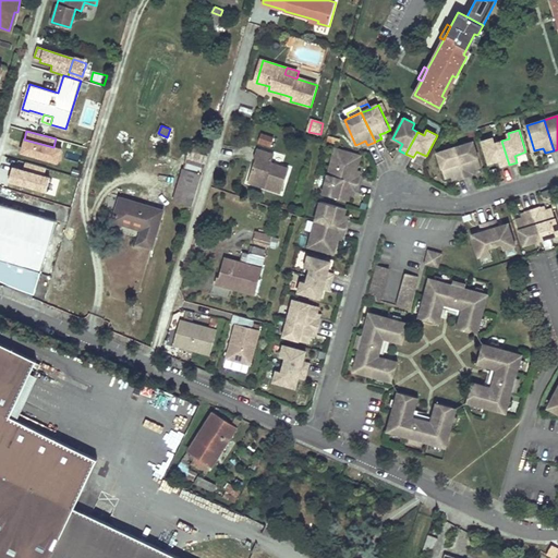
[(261,132),(256,144),(269,148),(274,136),(261,132)]
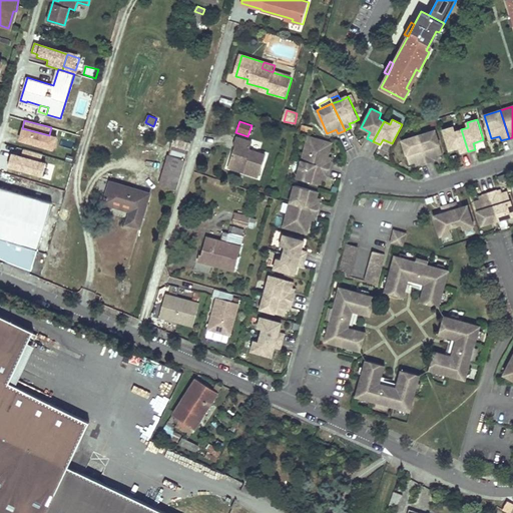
[(461,153),(468,151),(461,129),(455,132),(454,126),(443,130),(449,150),(459,147),(461,153)]
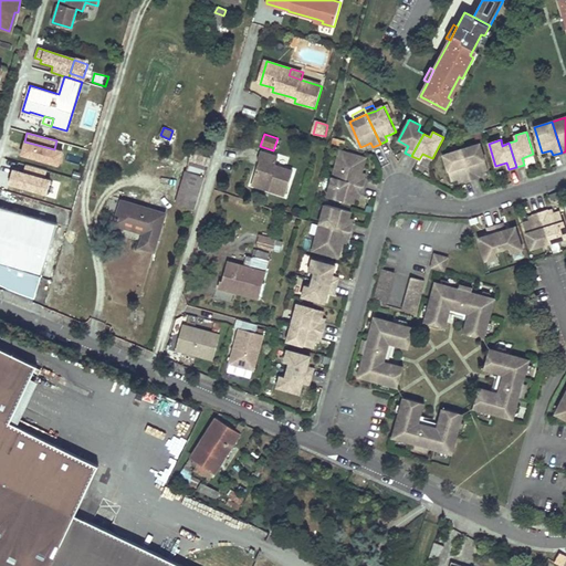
[(54,149),(24,142),(20,156),(58,167),(62,152),(54,149)]
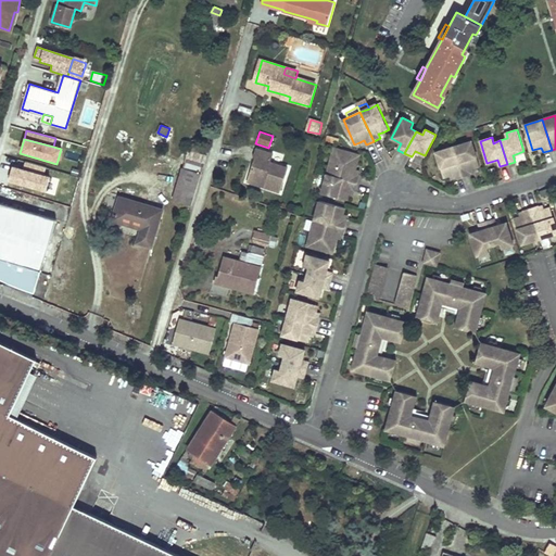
[(192,140),(184,168),(202,174),(211,146),(192,140)]
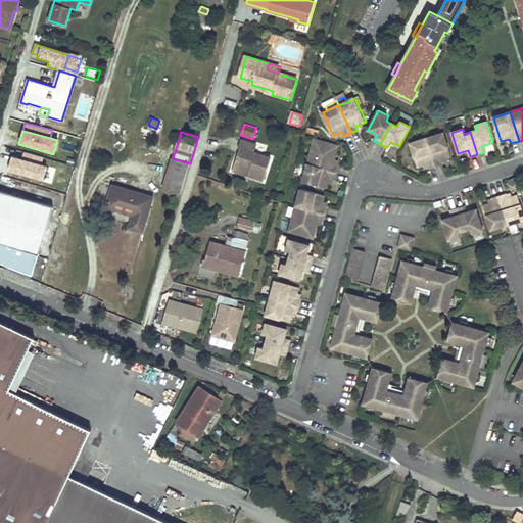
[(452,157),(444,133),(427,139),(436,168),(442,165),(441,160),(445,158),(452,157)]
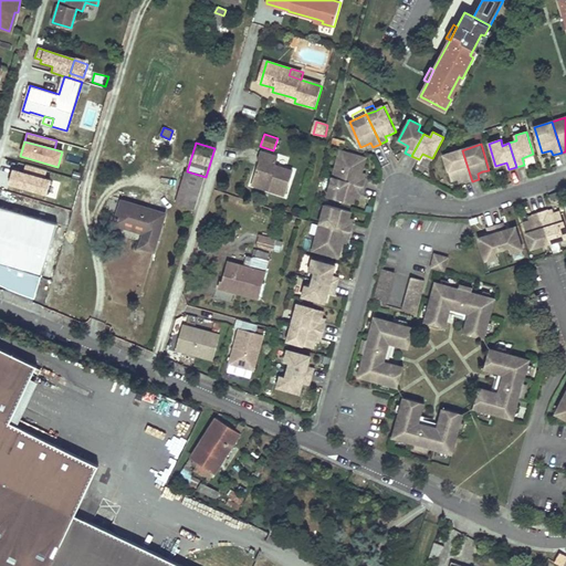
[(285,195),(294,169),(276,164),(279,155),(261,149),(258,158),(260,159),(253,180),(271,186),(270,189),(285,195)]
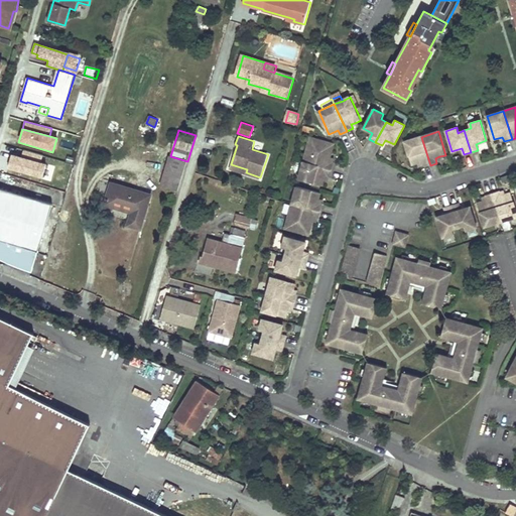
[(335,144),(309,137),(303,162),(332,169),(334,163),(330,161),(331,157),(335,144)]
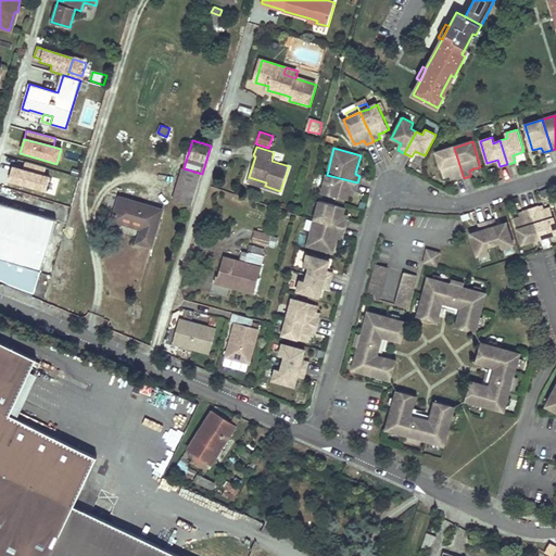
[(455,180),(464,178),(454,148),(437,153),(444,178),(450,177),(454,176),(455,180)]
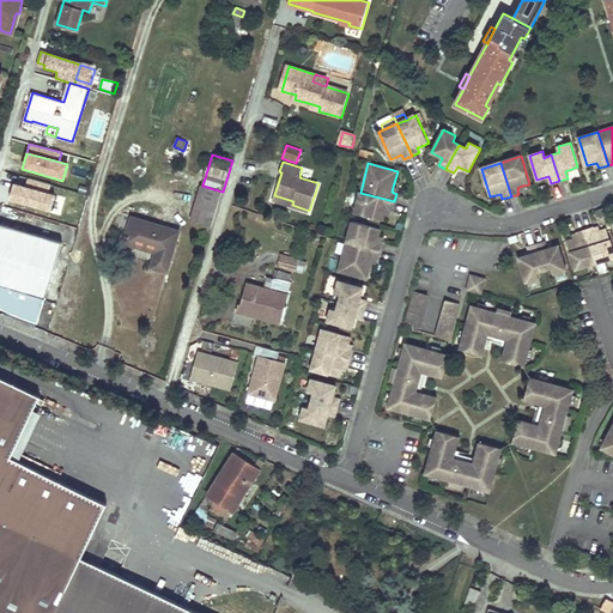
[(28,178),(25,187),(48,193),(50,184),(28,178)]
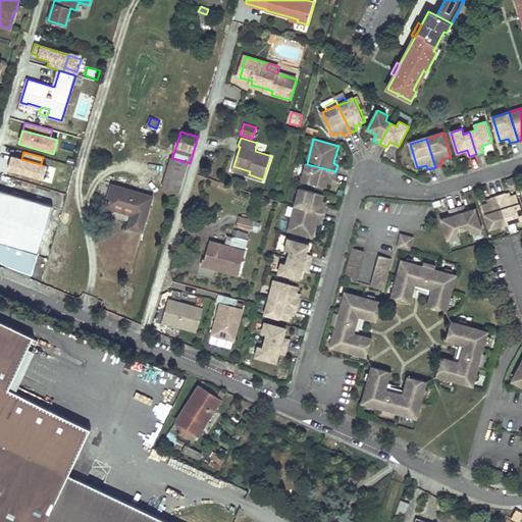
[(43,180),(47,166),(41,164),(21,159),(11,157),(8,171),(43,180)]
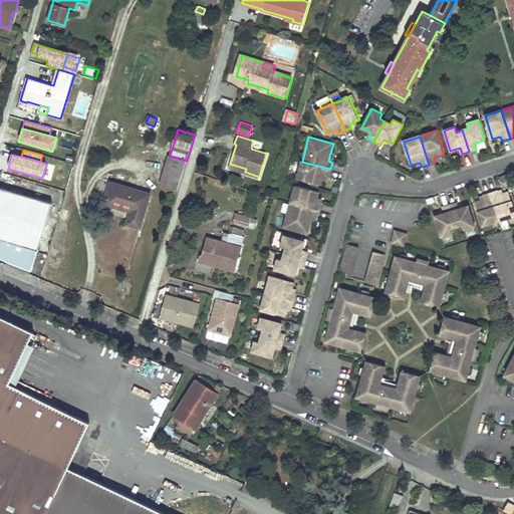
[(162,185),(179,190),(187,161),(170,156),(162,185)]
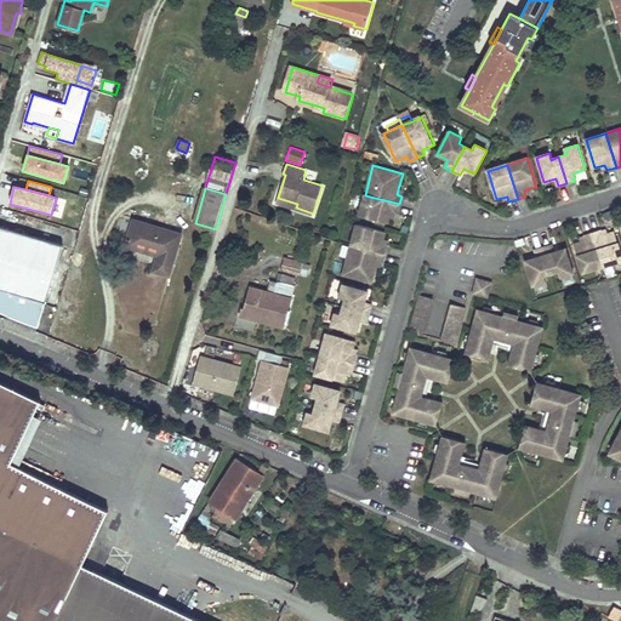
[(397,215),(399,204),(365,195),(359,216),(388,223),(389,217),(391,212),(397,215)]
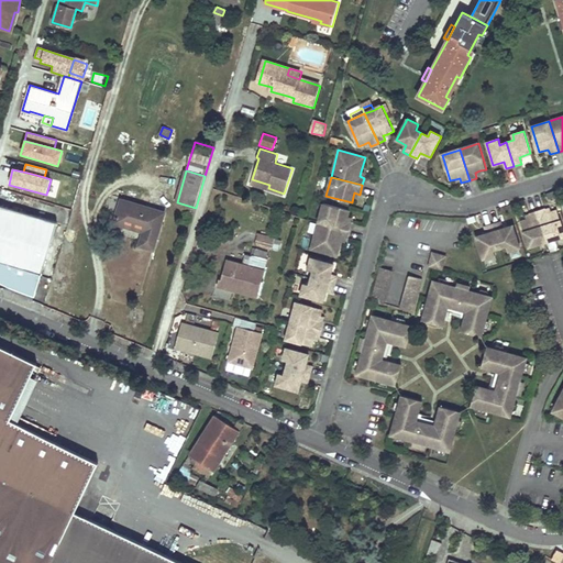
[(269,185),(252,179),(251,183),(268,188),(269,185)]
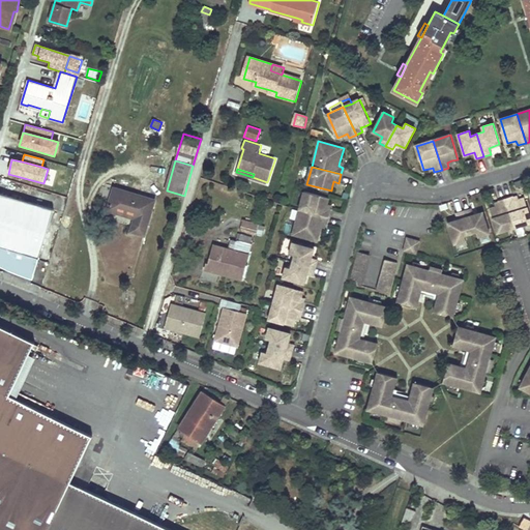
[(145,234),(154,203),(138,199),(139,195),(115,187),(109,209),(126,214),(127,210),(137,213),(136,217),(131,231),(145,234)]
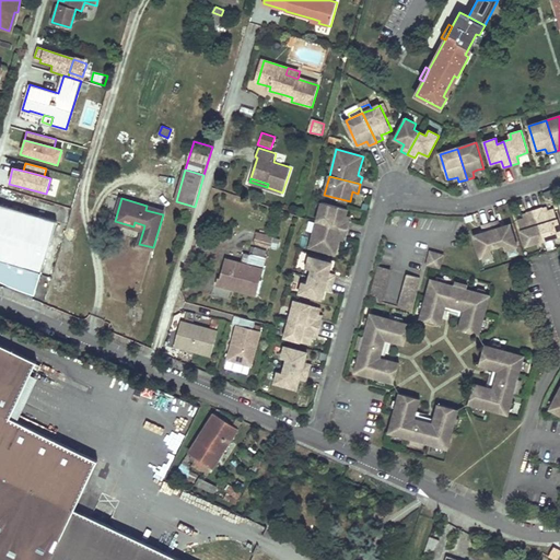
[(42,272),(58,221),(0,203),(0,258),(6,260),(1,273),(23,281),(27,268),(42,272)]
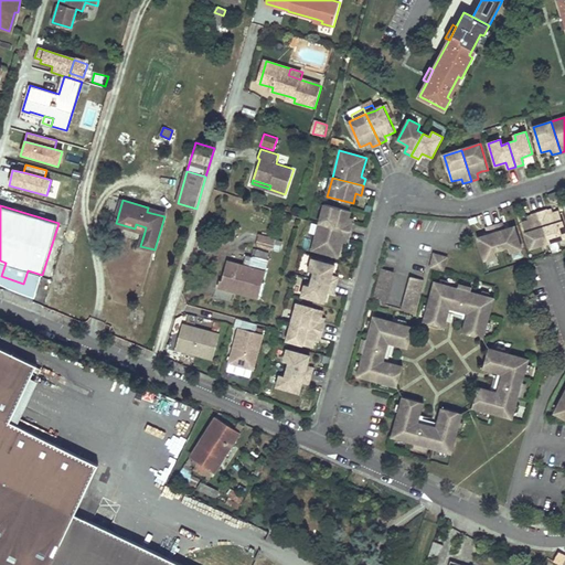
[(324,205),(320,222),(351,231),(353,224),(348,223),(349,219),(351,212),(324,205)]
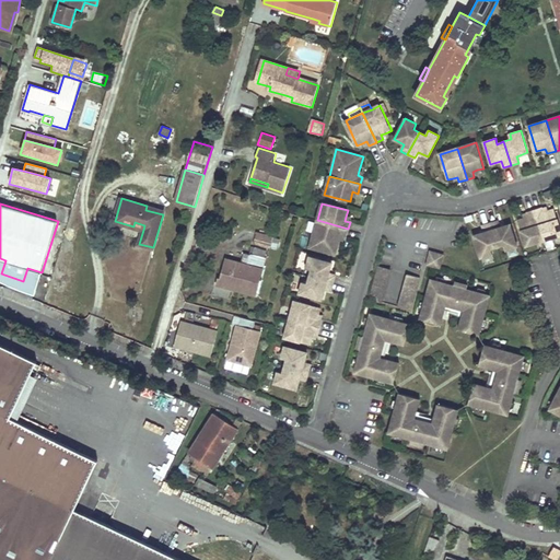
[(146,210),(163,214),(164,211),(147,206),(146,210)]
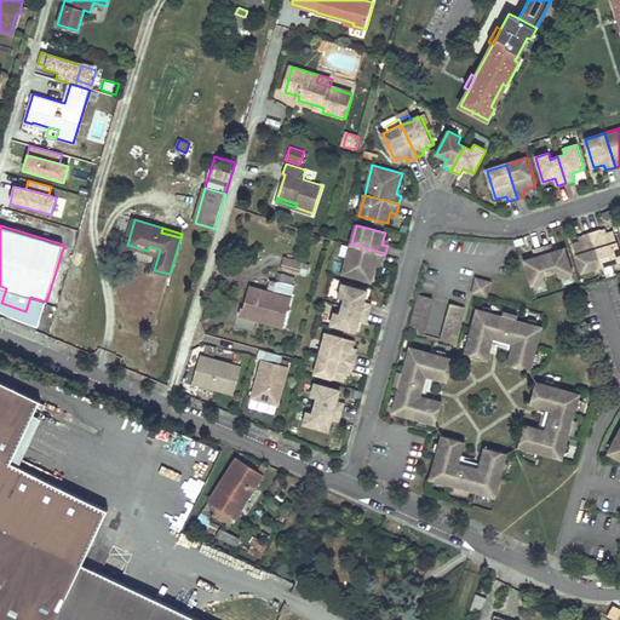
[(601,236),(600,231),(592,234),(603,268),(619,262),(619,254),(613,233),(606,235),(601,236)]
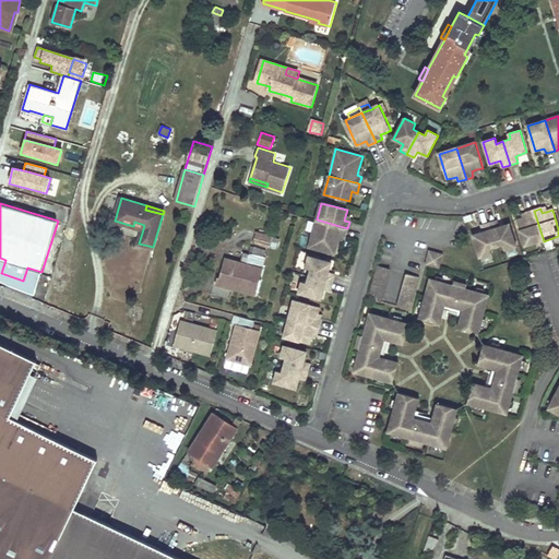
[(516,221),(525,247),(544,241),(534,211),(525,213),(526,217),(523,219),(516,221)]
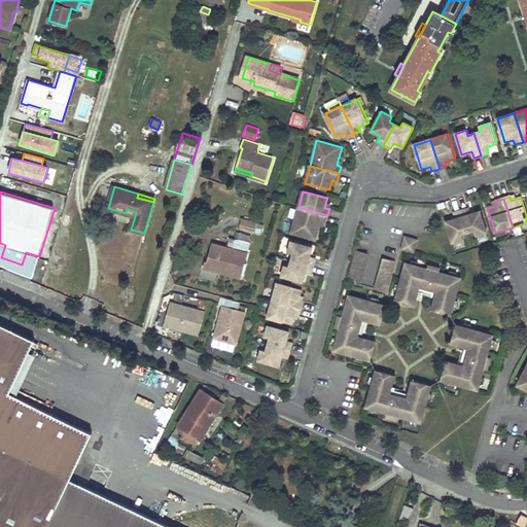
[(325,224),(327,215),(299,207),(291,234),(316,241),(319,227),(320,222),(325,224)]
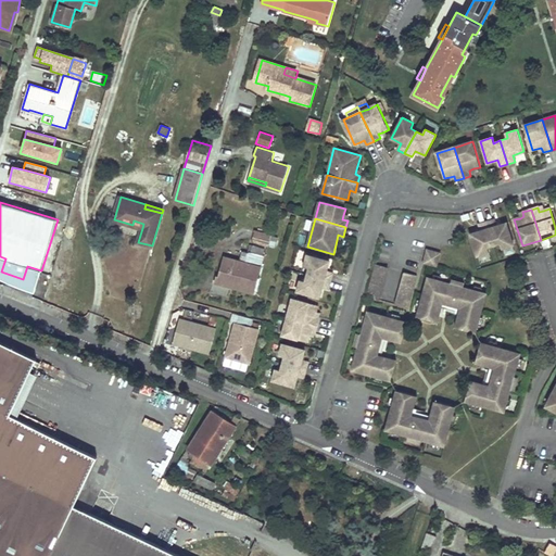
[(495,227),(493,222),(487,223),(494,245),(500,244),(502,250),(513,247),(506,224),(495,227)]
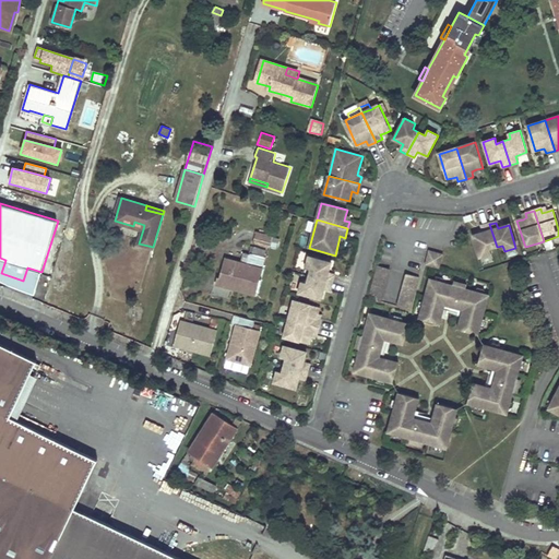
[(489,249),(497,247),(489,224),(482,227),(484,234),(473,237),(479,259),(490,256),(489,249)]
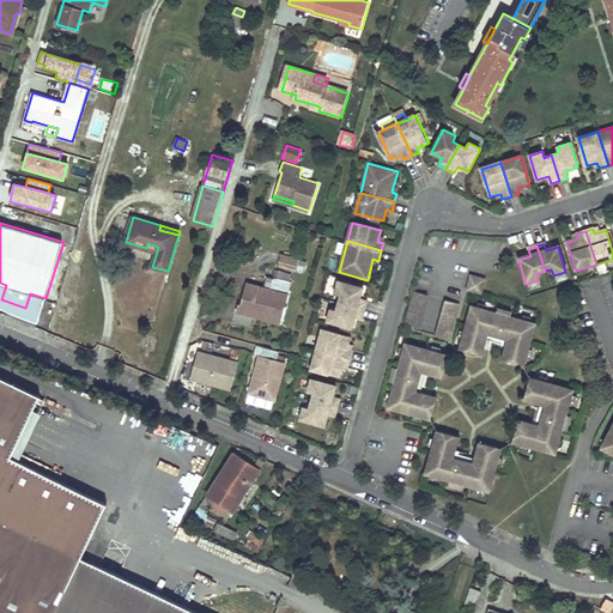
[(279,266),(304,273),(308,262),(281,255),(279,266)]
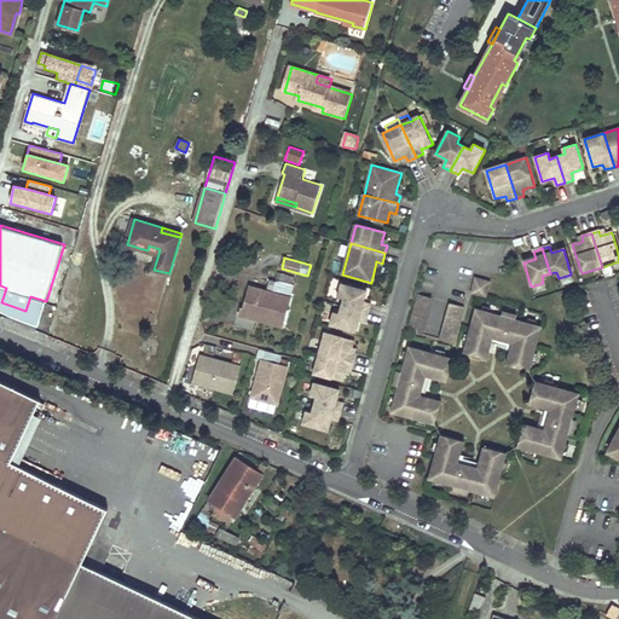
[(283,327),(295,285),(291,284),(295,276),(281,271),(278,281),(275,293),(249,287),(243,310),(261,314),(260,319),(283,327)]
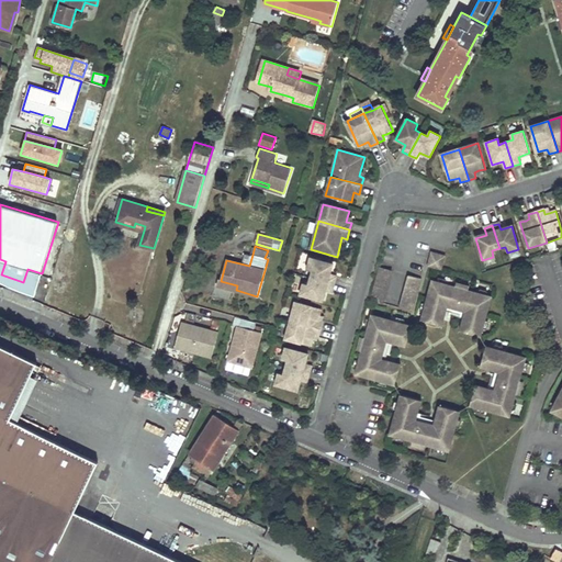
[(428,265),(441,269),(446,256),(433,253),(428,265)]
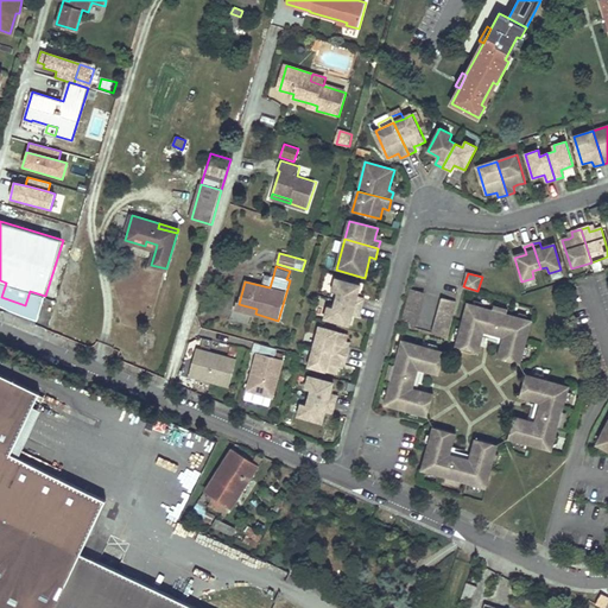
[(340,292),(337,301),(362,306),(365,299),(356,297),(360,286),(336,279),(334,291),(340,292)]
